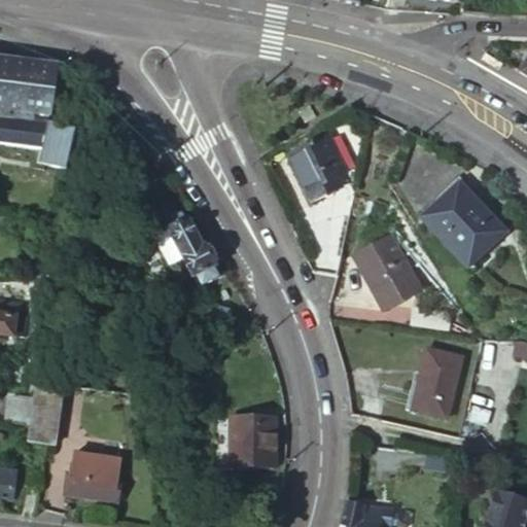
[(526,56),(517,72),(519,74),(526,77),(526,56)]
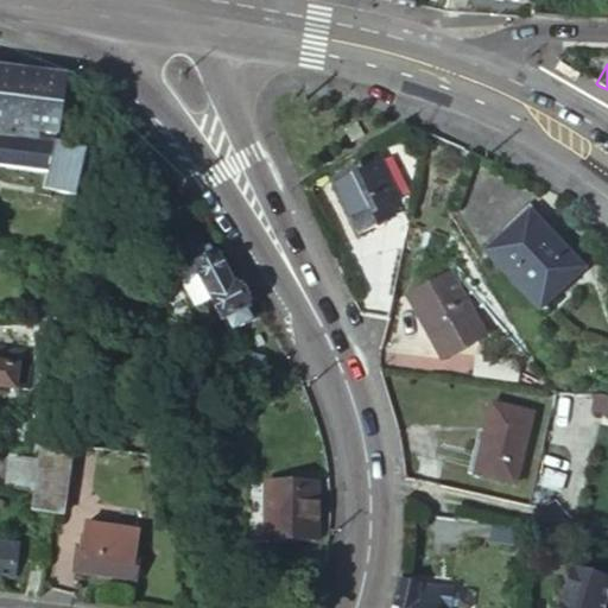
[(58,135),(67,77),(49,75),(14,70),(0,68),(0,166),(0,168),(6,138),(7,128),(58,135)]
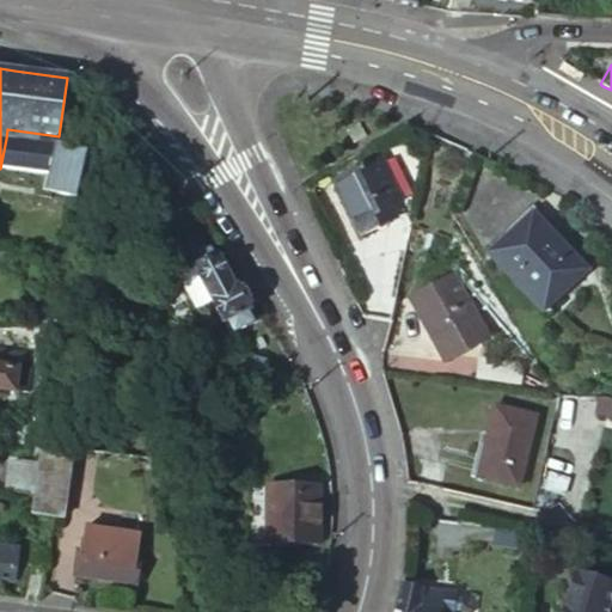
[(6,139),(0,169),(44,175),(50,145),(6,139)]
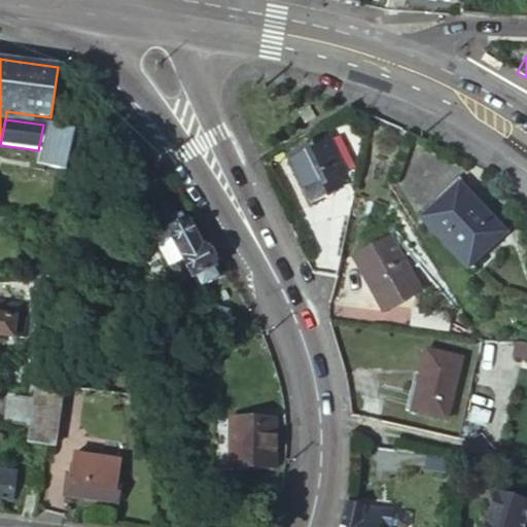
[(73,131),(49,126),(43,125),(38,150),(35,165),(64,170),(73,131)]
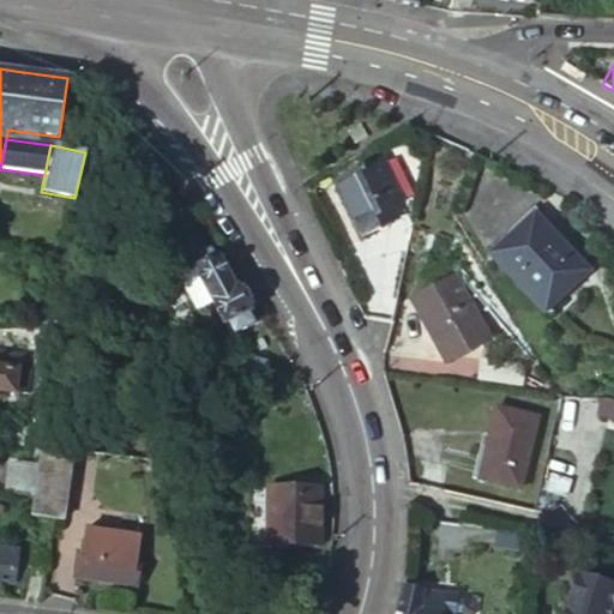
[(401,205),(380,164),(333,187),(361,239),(397,221),(392,211),(401,205)]
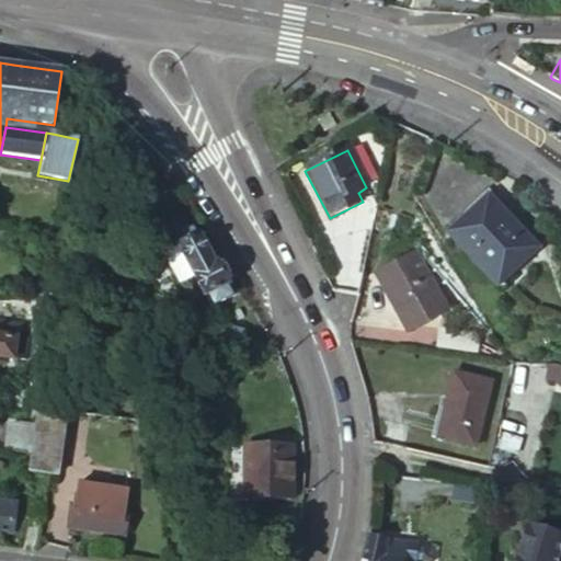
[(494,282),(536,245),(488,192),(447,228),(494,282)]
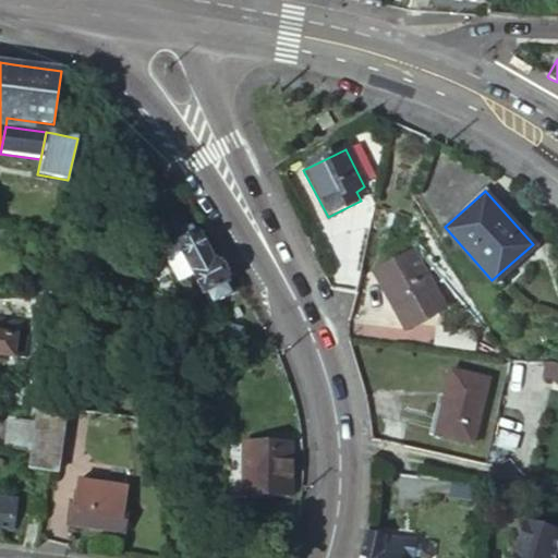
[(213,262),(197,233),(194,233),(191,227),(186,227),(177,232),(177,235),(180,241),(176,244),(186,263),(180,267),(185,276),(192,274),(203,293),(207,292),(213,303),(230,293),(226,283),(228,281),(216,262),(213,262)]
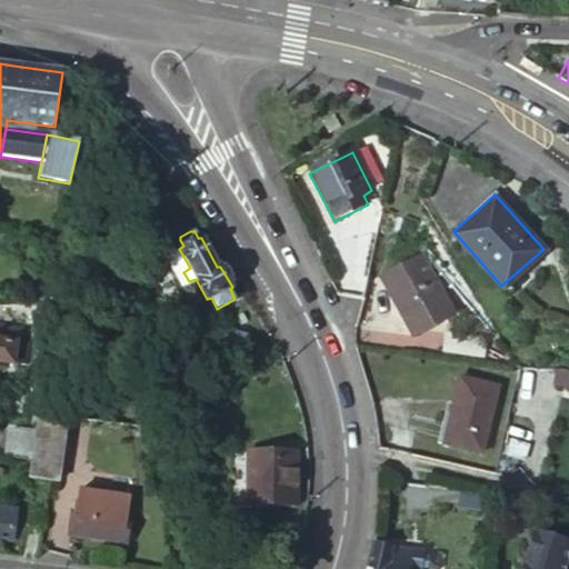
[(442,320),(409,261),(379,278),(411,337),(442,320)]
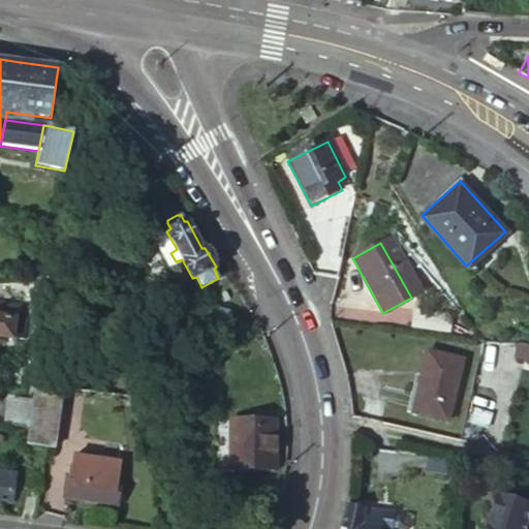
[(0,315),(13,318),(24,319),(21,305),(0,302),(0,315)]
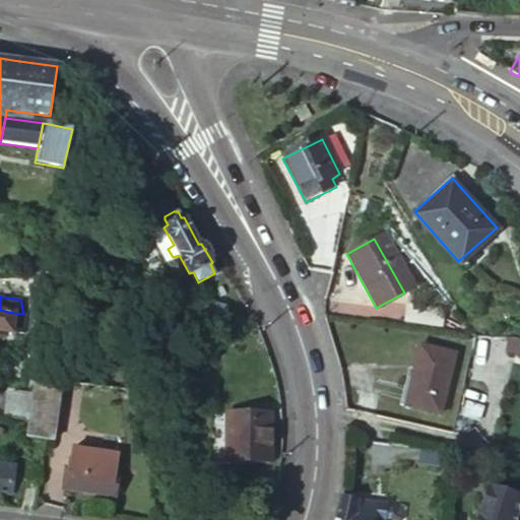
[(234,306),(207,301),(204,318),(231,323),(234,306)]
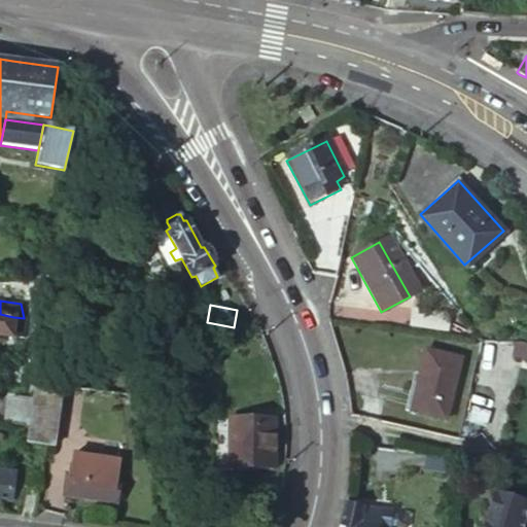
[(449,313),(412,307),(410,325),(447,330),(449,313)]
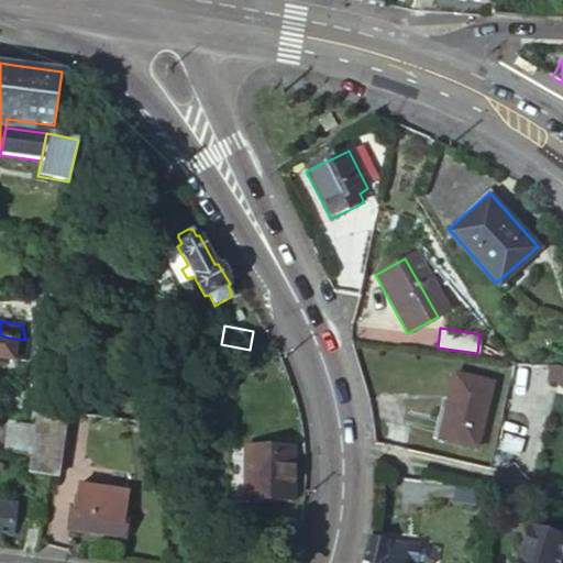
[(14,339),(0,335),(0,357),(11,359),(14,339)]
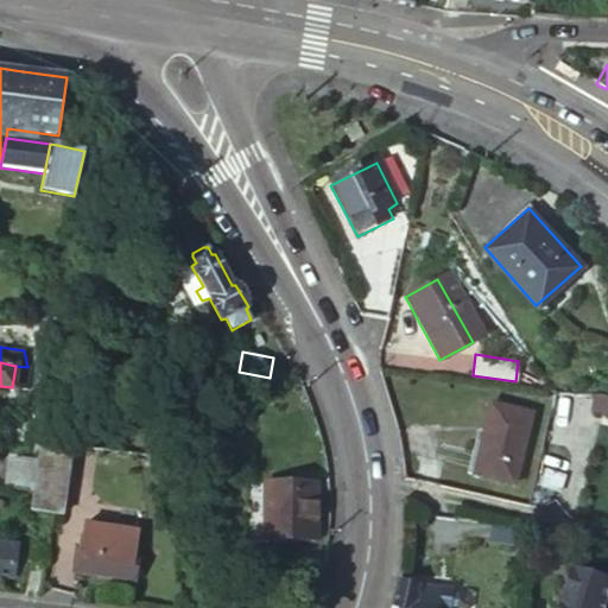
[(607,394),(591,394),(588,411),(607,413),(607,394)]
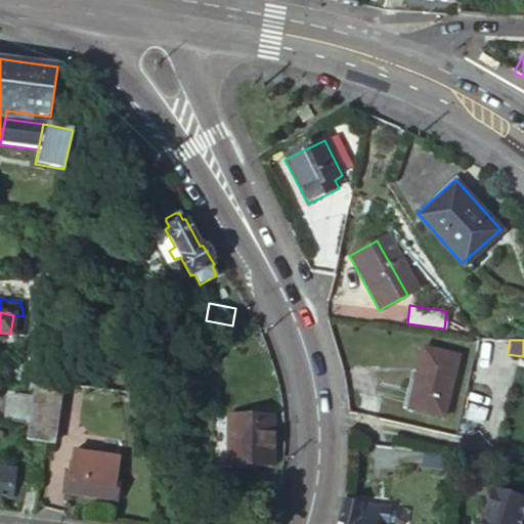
[(457,355),(423,346),(408,408),(444,418),(457,355)]
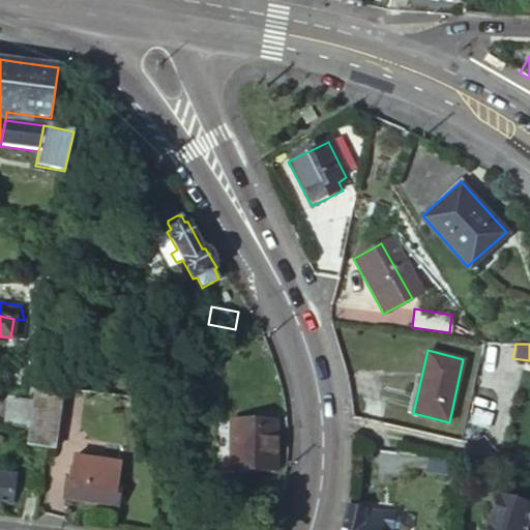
[(36,381),(34,399),(32,418),(30,430),(28,445),(48,447),(53,448),(62,386),(36,381)]
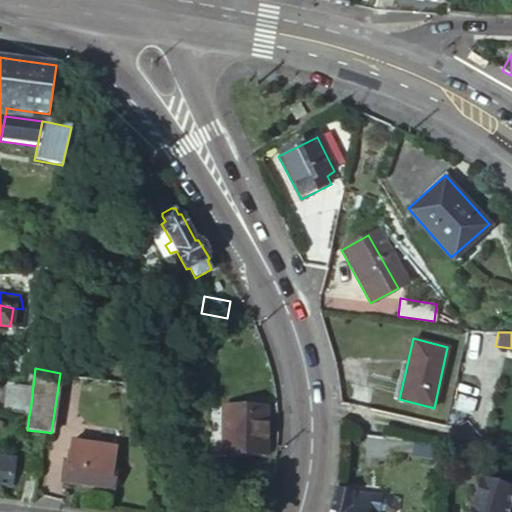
[(31,404),(33,385),(6,382),(3,411),(29,415),(31,404)]
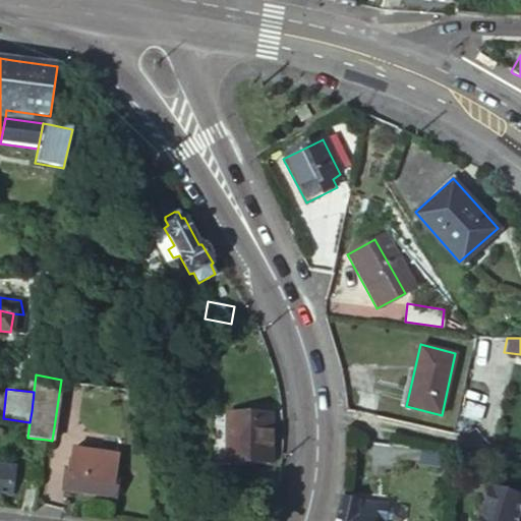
[(273,413),(228,411),(226,461),(270,464),(273,413)]
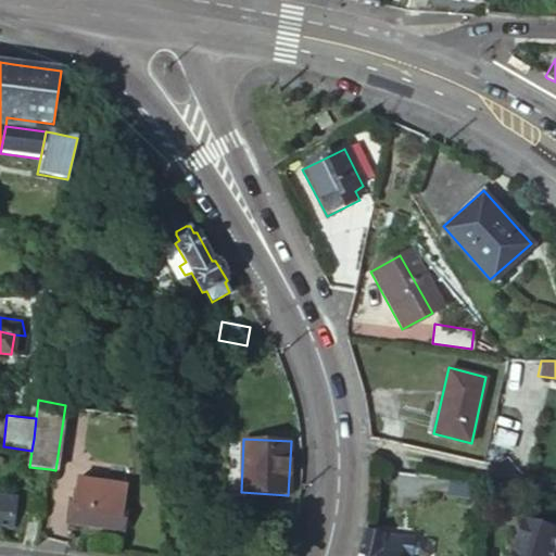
[(76,478),(72,501),(122,508),(124,485),(76,478)]
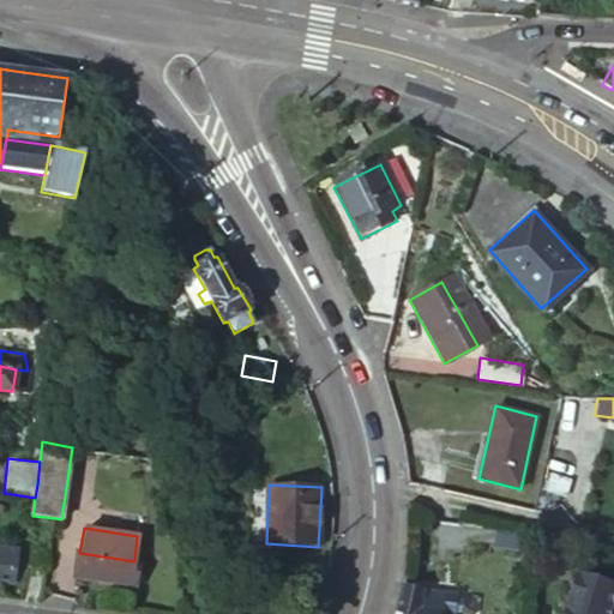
[(0,581),(12,583),(16,554),(0,552),(0,581)]
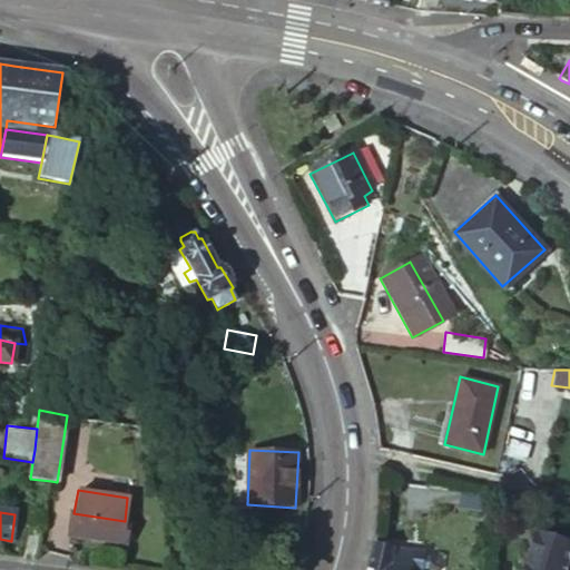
[(127,522),(125,521),(74,513),(70,513),(68,537),(125,544),(127,522)]
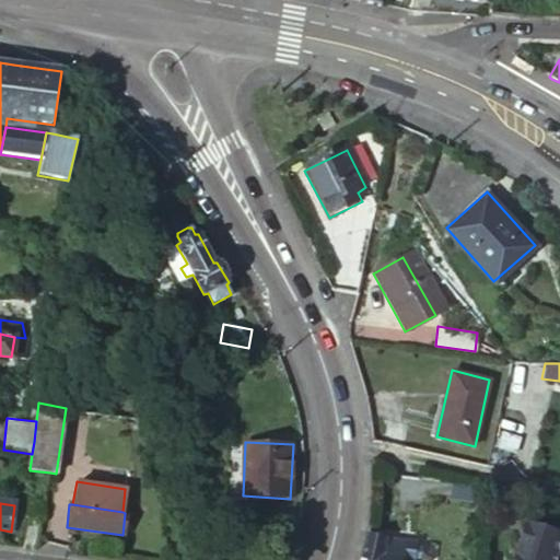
[(255,508),(225,505),(224,528),(253,531),(255,508)]
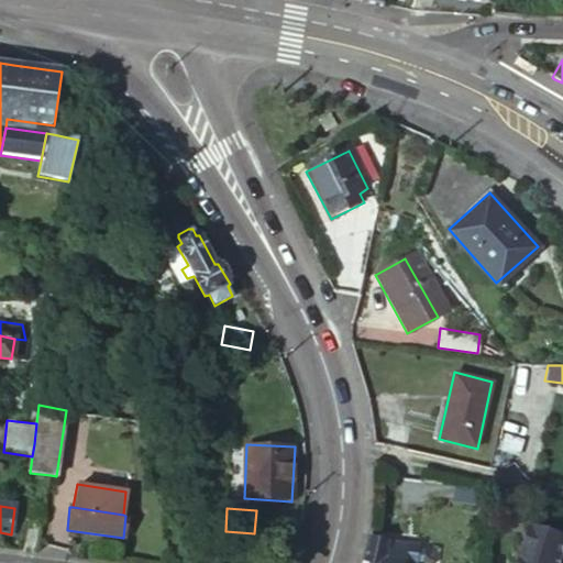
[(555,562),(562,539),(562,536),(527,526),(516,562),(555,562)]
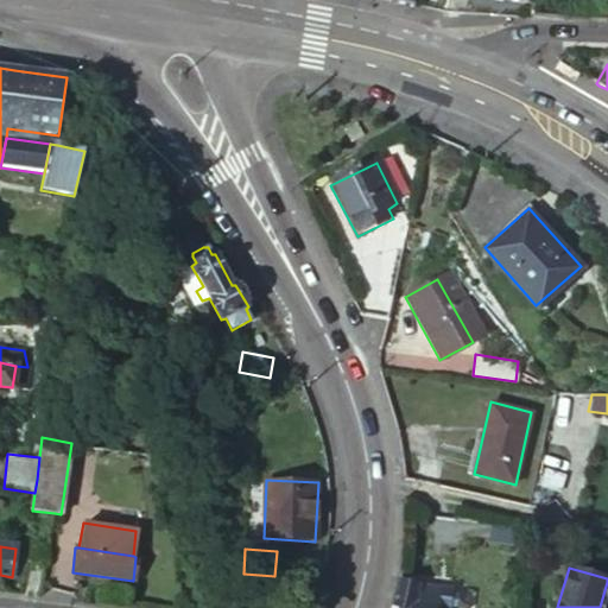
[(435,607),(436,606),(415,602),(418,584),(399,580),(399,581),(398,586),(396,591),(394,599),(392,606),(390,607),(435,607)]
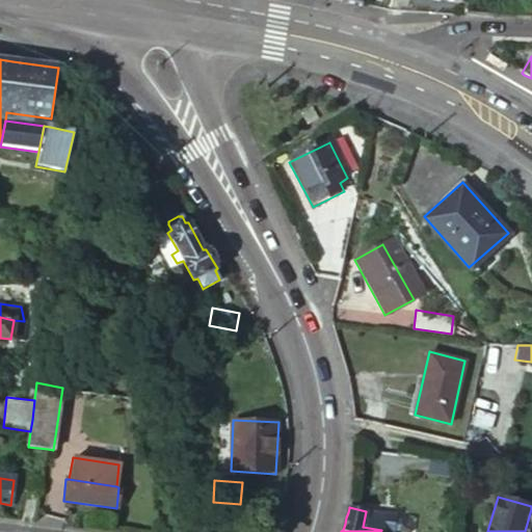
[(395,531),(399,521),(366,511),(363,527),(381,530),(380,531),(395,531)]
